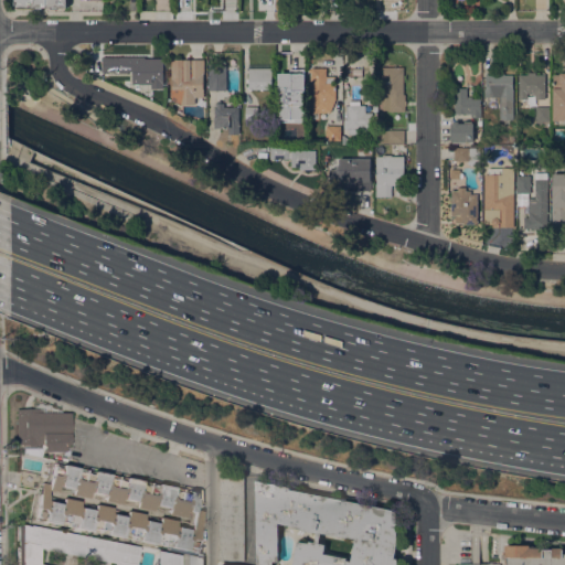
[(67,0),(67,7),(59,7),(59,8),(52,9),(52,7),(42,7),(42,8),(35,9),(35,7),(16,7),(16,4),(14,4),(14,0),(67,0)]
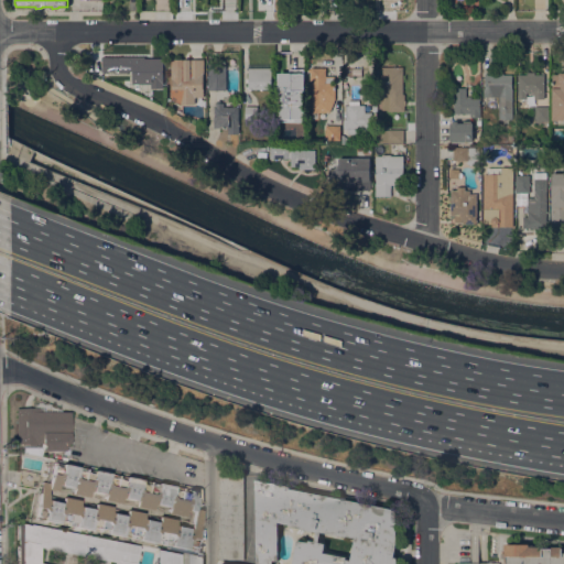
[(102,56),(144,56),(144,58),(163,58),(163,84),(151,84),(151,87),(137,87),(137,83),(132,83),(132,64),(130,64),(130,73),(117,73),(117,72),(102,72),(102,56)]
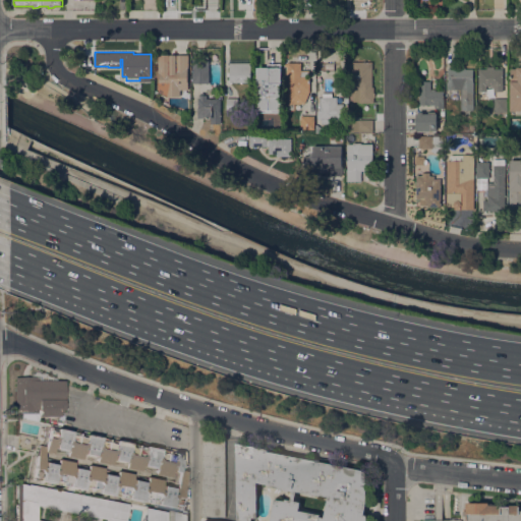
[(159,72),(158,72),(158,56),(161,56),(161,55),(188,54),(188,67),(187,67),(188,82),(188,90),(180,90),(180,96),(168,97),(164,95),(162,93),(160,90),(159,87),(158,82),(159,82),(159,72)]
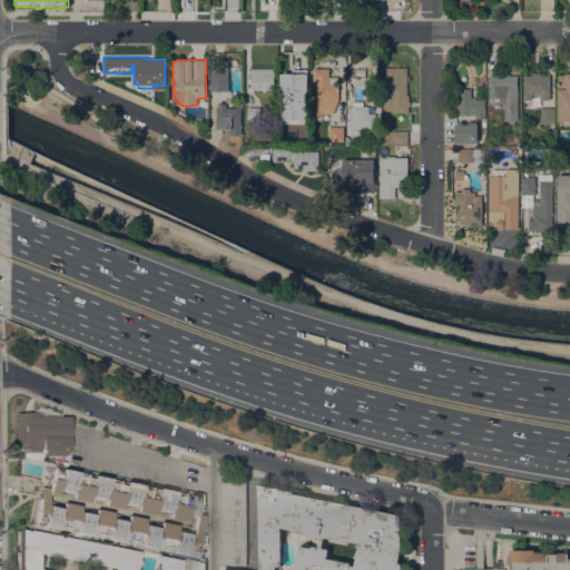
[(228,90),(210,90),(210,75),(210,66),(228,66),(228,90)]
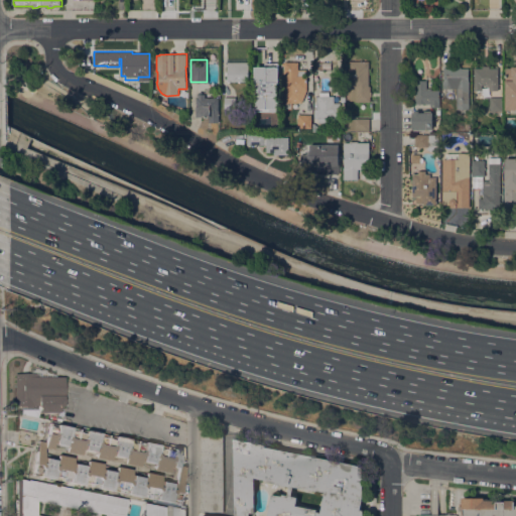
[(369,86),(370,86),(370,92),(371,92),(371,96),(370,96),(370,101),(356,101),(356,100),(349,100),(349,90),(349,60),(369,60),(369,86)]
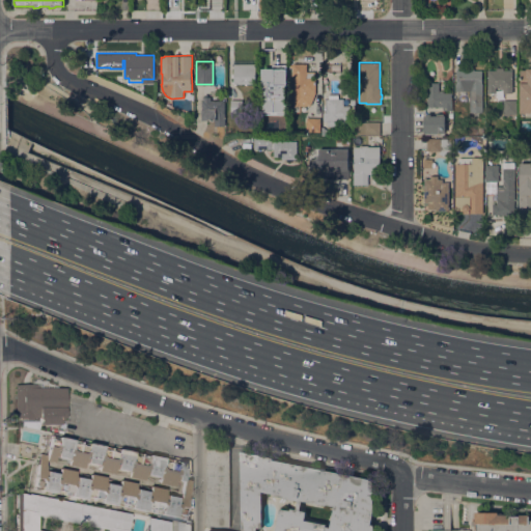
[(233,63),(256,63),(256,67),(257,67),(257,70),(255,70),(256,84),(253,84),(253,83),(236,84),(233,84),(233,77),(232,77),(232,74),(233,74),(233,63)]
